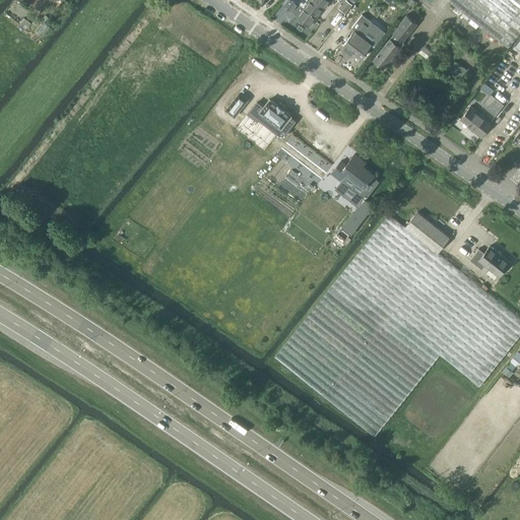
[(317,16),(296,0),(283,0),(282,2),(298,14),(297,15),(309,25),(317,16)]
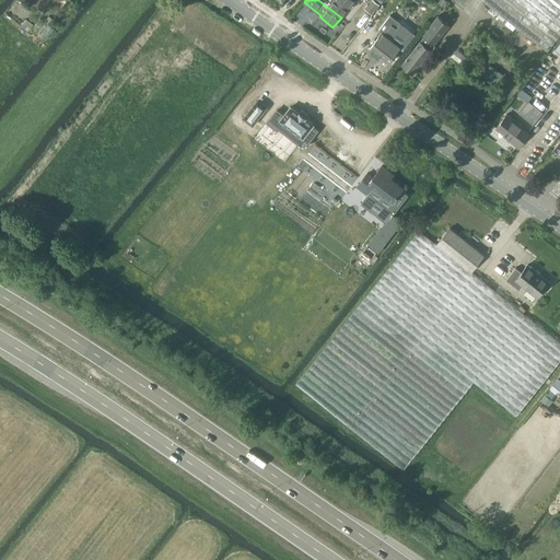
[(318,0),(341,18),(352,2),(349,0),(330,0),(330,2),(328,0),(318,0)]
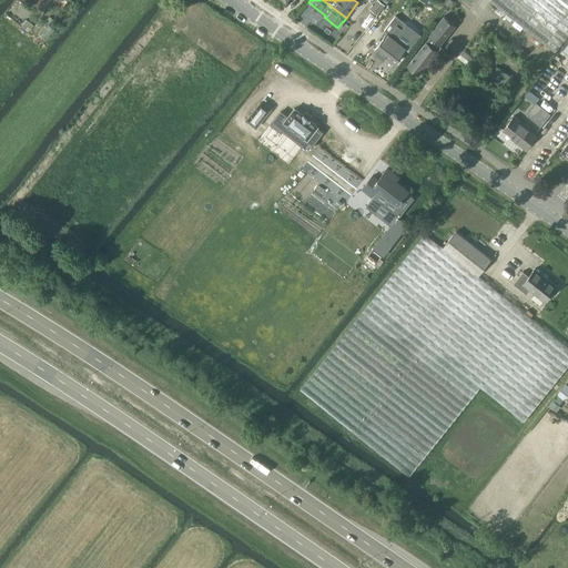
[(371,10),(377,16),(385,6),(378,0),(371,10)]
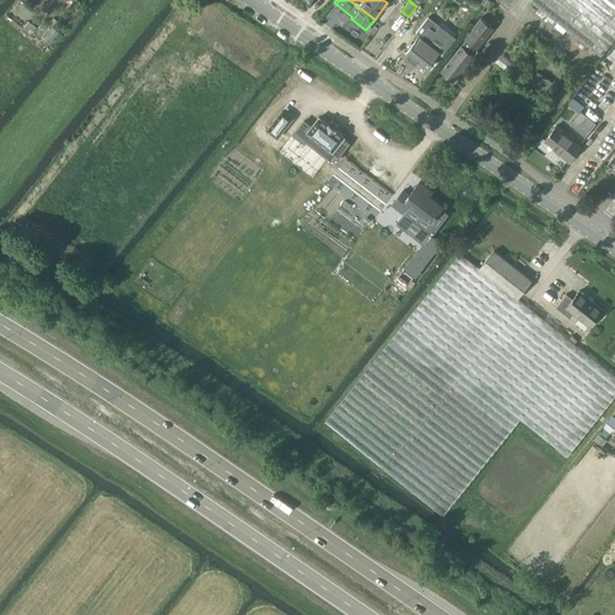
[(614,0),(532,0),(603,54),(607,49),(614,36),(614,0)]
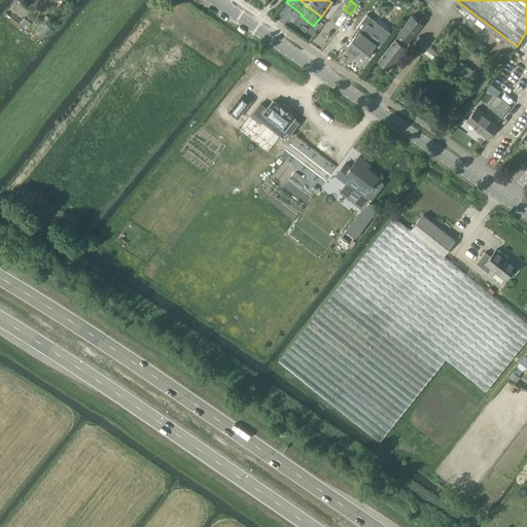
[(388,69),(403,49),(409,42),(408,41),(411,37),(408,34),(414,26),(416,27),(420,21),(411,13),(399,29),(401,30),(378,61),(388,69)]
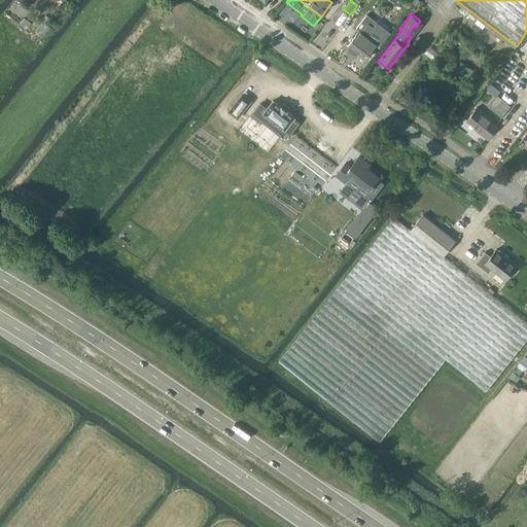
[(366,36),(361,32),(367,23),(373,27),(376,22),(365,14),(355,29),(358,31),(347,46),(353,51),(355,48),(367,58),(381,39),(371,31),(366,36)]
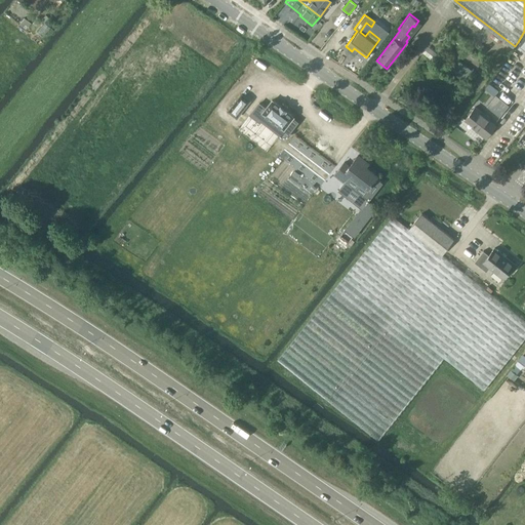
[(489,83),(485,88),(494,96),(498,91),(489,83)]
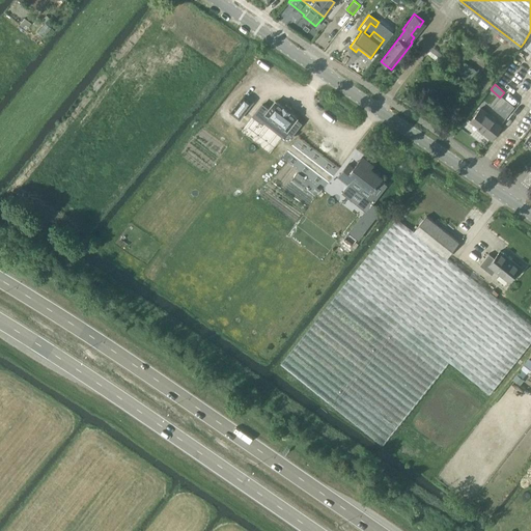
[(245,95),(231,112),(240,118),(253,102),(245,95)]
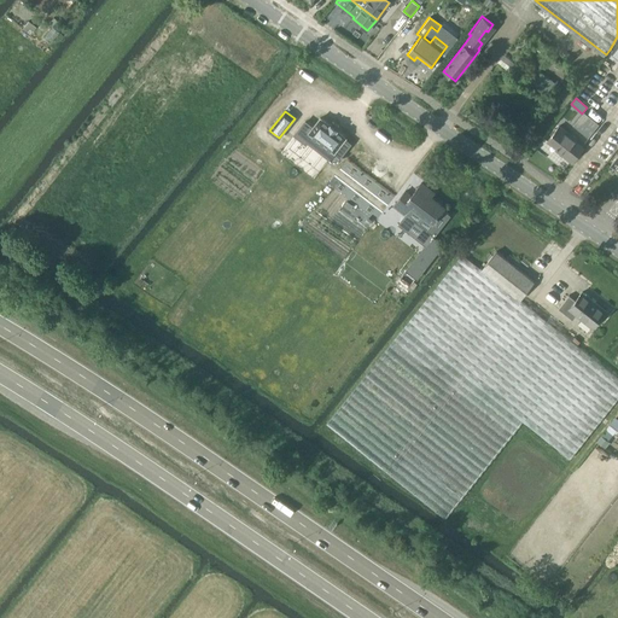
[(305,122),(296,134),(307,143),(308,140),(330,158),(328,159),(331,162),(333,162),(336,162),(338,162),(339,161),(342,158),(339,156),(350,144),(344,139),(345,138),(337,130),(338,129),(331,124),(330,124),(321,118),(313,128),(305,122)]
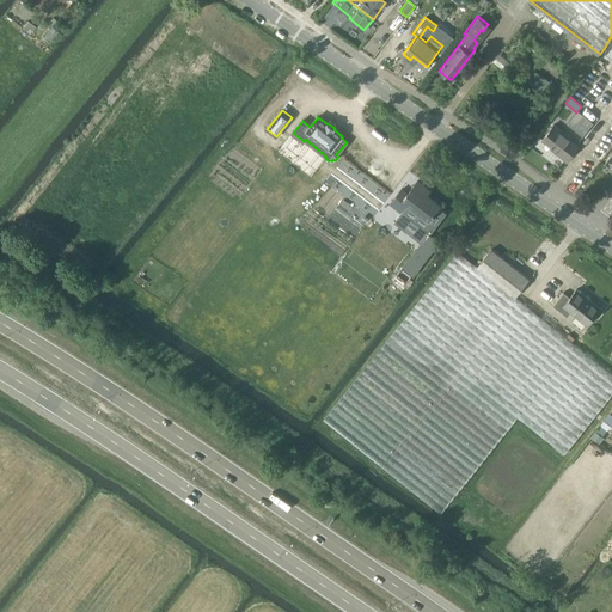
[(571,139),(554,124),(543,139),(557,151),(556,152),(567,160),(577,146),(570,140),(571,139)]
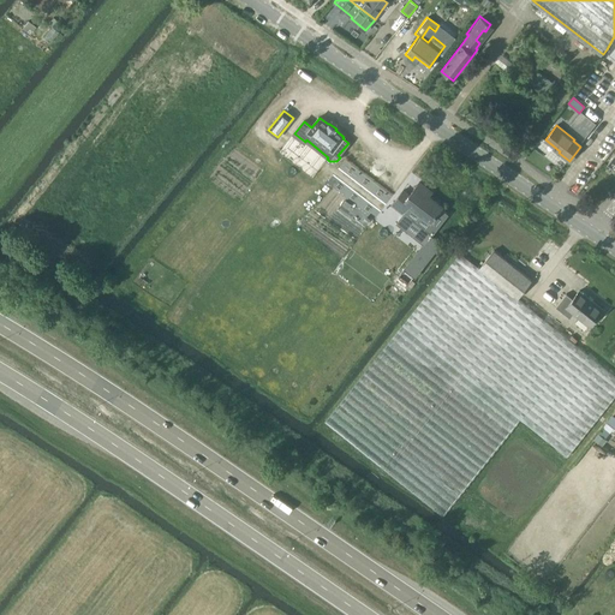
[(404,189),(392,204),(404,213),(395,225),(424,246),(449,214),(442,209),(443,206),(430,195),(434,191),(419,180),(410,193),(404,189)]
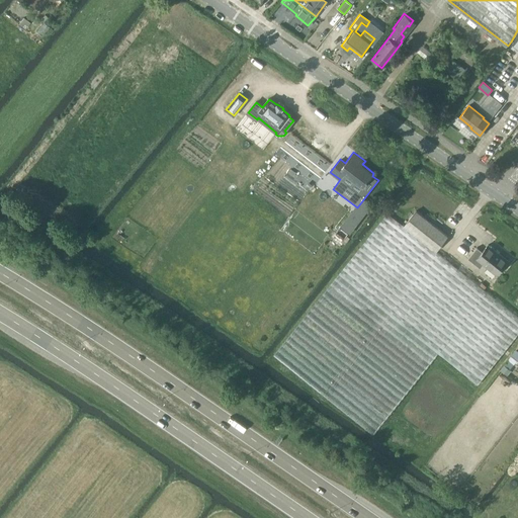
[(277,349),(276,355),(376,429),(379,430),(439,355),(477,385),(479,386),(517,333),(517,317),(435,250),(447,235),(416,209),(403,225),(386,211),(277,349)]
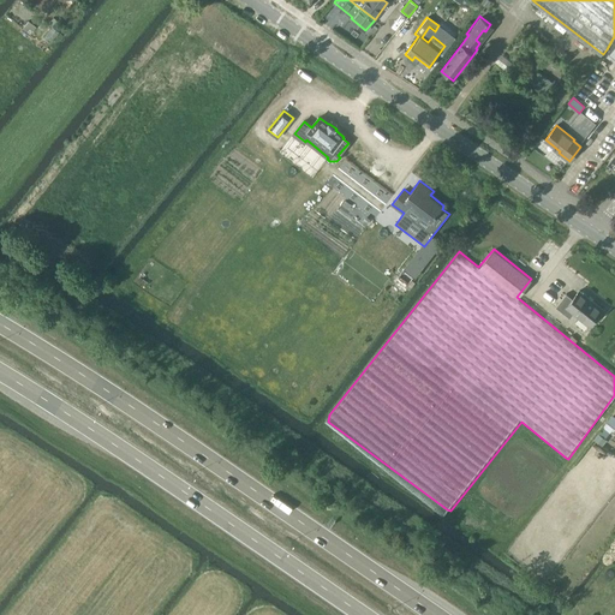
[(562,312),(566,308),(589,326),(603,309),(593,300),(592,302),(587,298),(589,297),(586,296),(586,294),(583,291),(580,291),(579,290),(572,298),(566,293),(555,306),(562,312)]
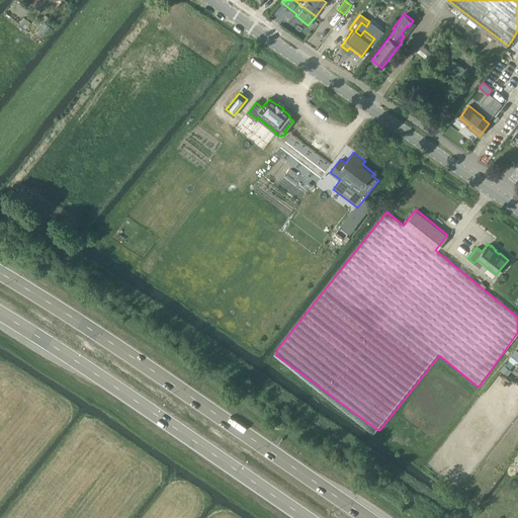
[(511,370),(504,364),(500,369),(507,375),(511,370)]
